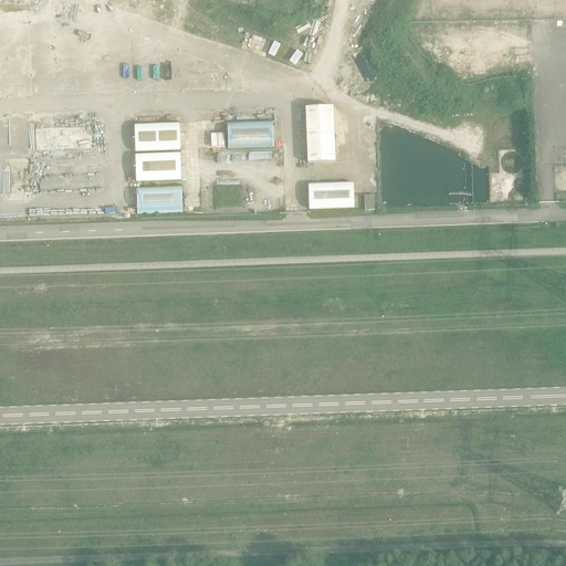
[(454,20),(520,18),(519,0),(469,0),(469,2),(463,2),(463,8),(454,9),(454,20)]
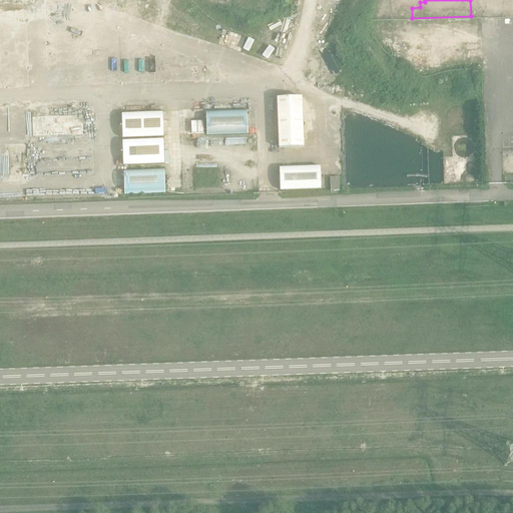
[(25,12),(25,29),(36,29),(36,11),(25,12)]
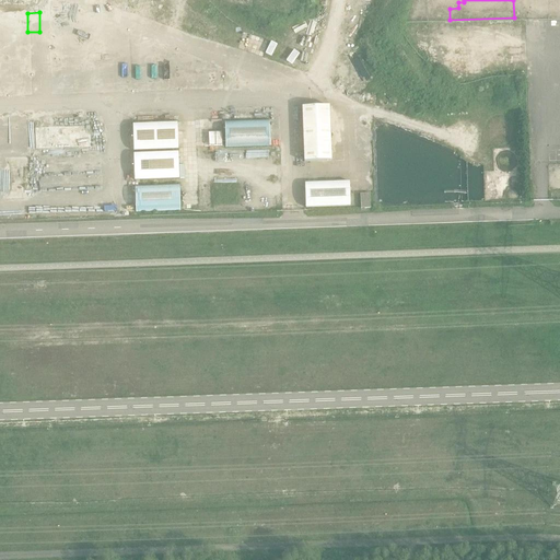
[(78,16),(71,16),(67,16),(67,34),(78,34),(78,16)]
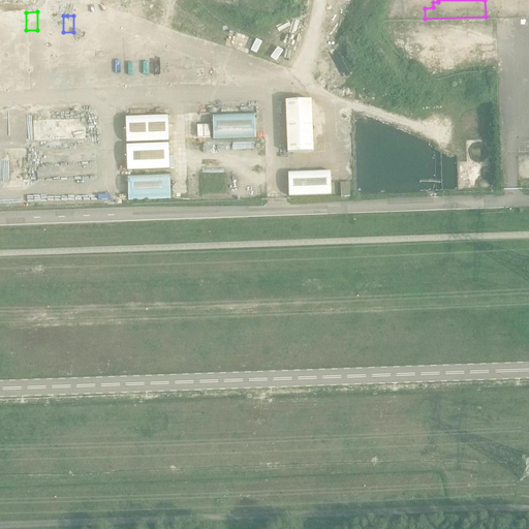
[(27,88),(38,88),(37,71),(27,71),(27,88)]
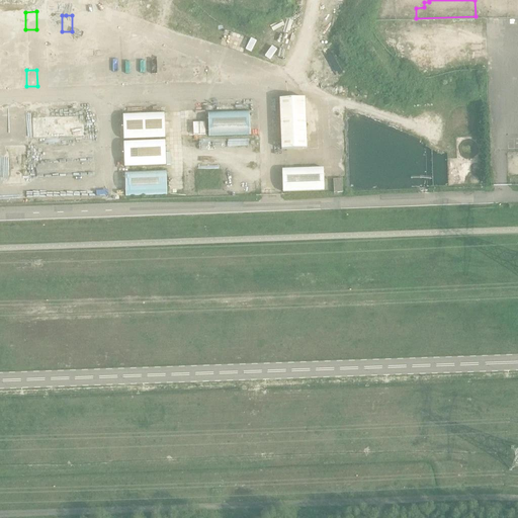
[(281,150),(307,149),(305,98),(279,99),(281,150)]
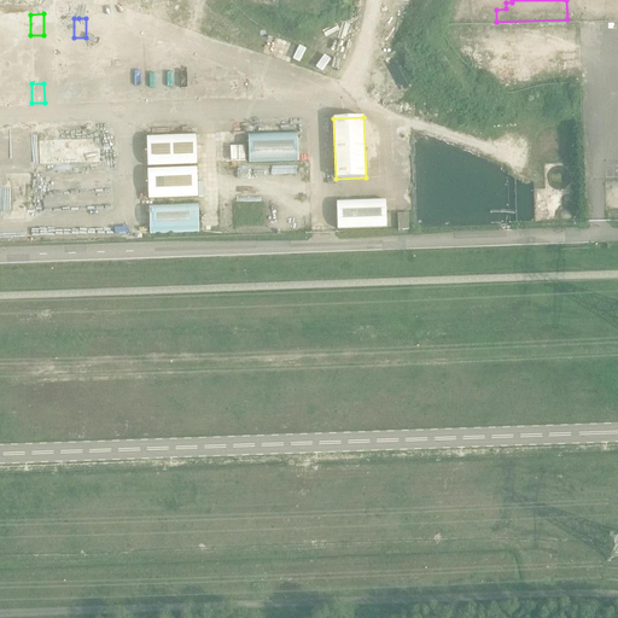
[(249,163),(298,162),(297,133),(248,134),(249,163)]
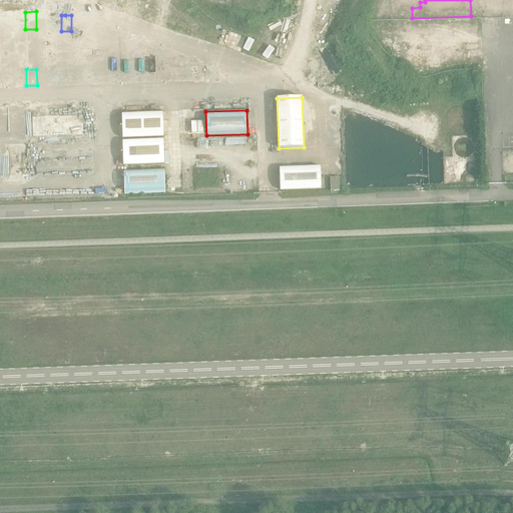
[(163,137),(162,112),(121,114),(122,138),(163,137)]
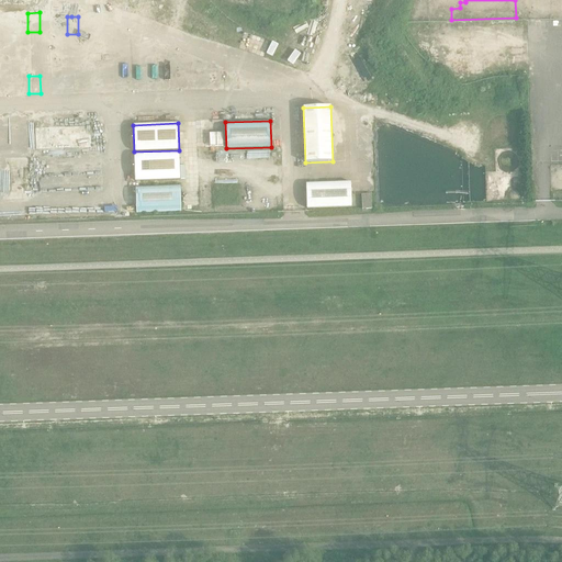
[(179,153),(134,156),(135,181),(180,180),(179,153)]
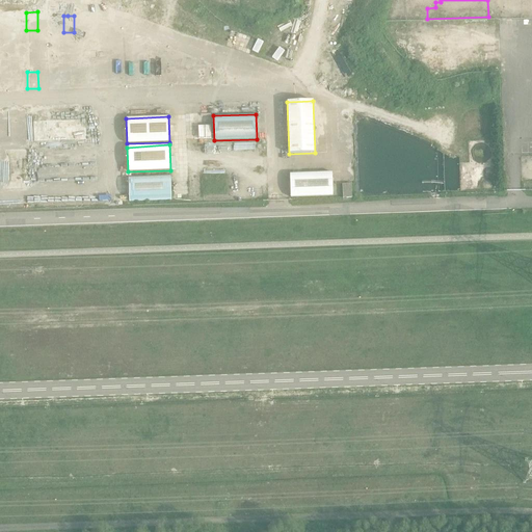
[(531,154),(522,155),(522,181),(531,180),(531,154)]
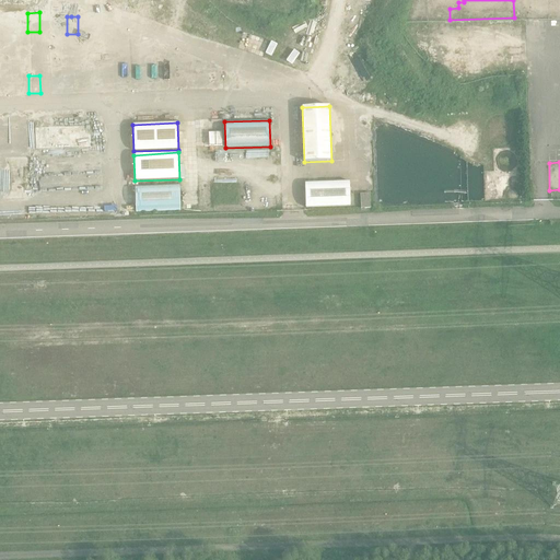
[(305,184),(305,208),(350,206),(349,182),(305,184)]
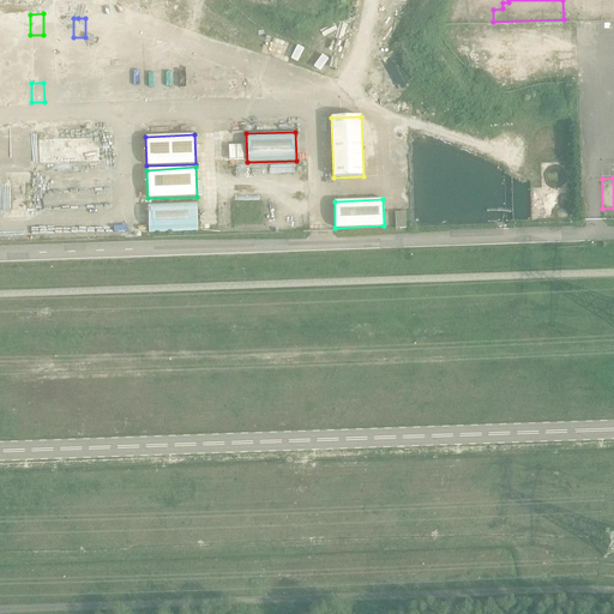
[(197,203),(148,205),(149,234),(198,232),(197,203)]
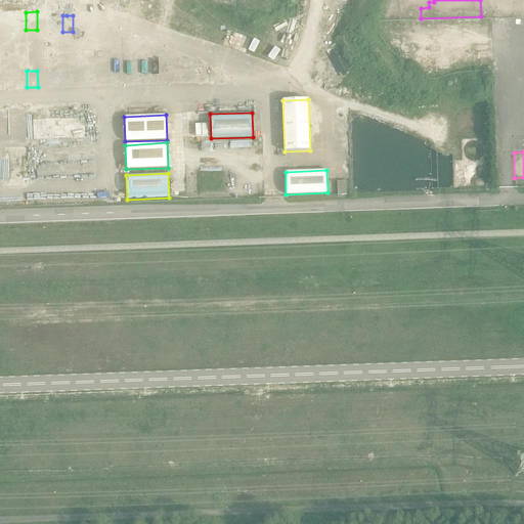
[(337,181),(338,195),(347,195),(346,181),(337,181)]
